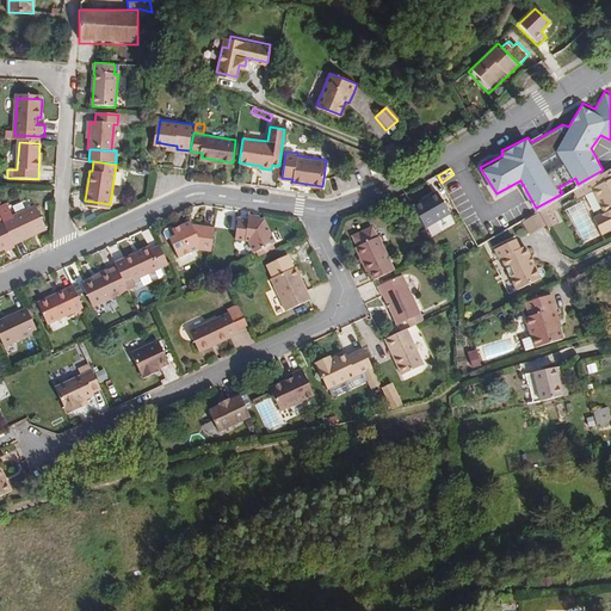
[(610,168),(572,190),(576,198),(593,190),(604,213),(594,216),(603,232),(605,229),(608,232),(610,229),(610,168)]
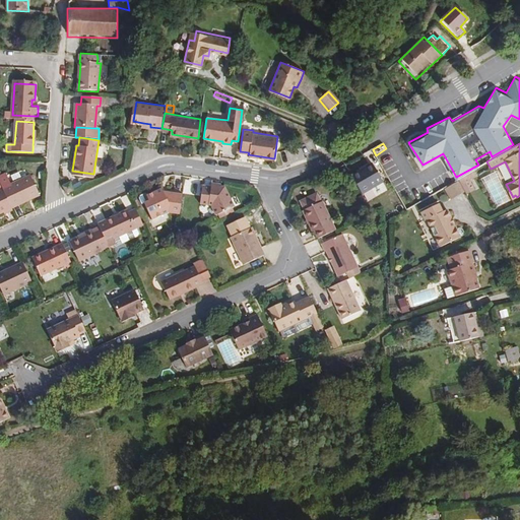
[(376,165),(354,175),(363,192),(384,182),(376,165)]
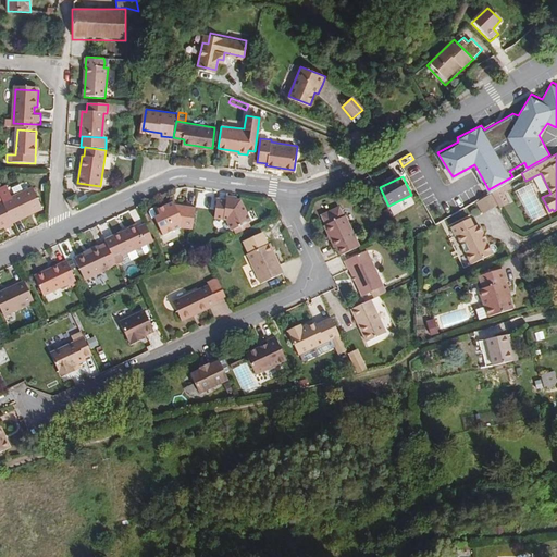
[(39,207),(29,185),(8,195),(1,198),(2,201),(11,220),(39,207)]
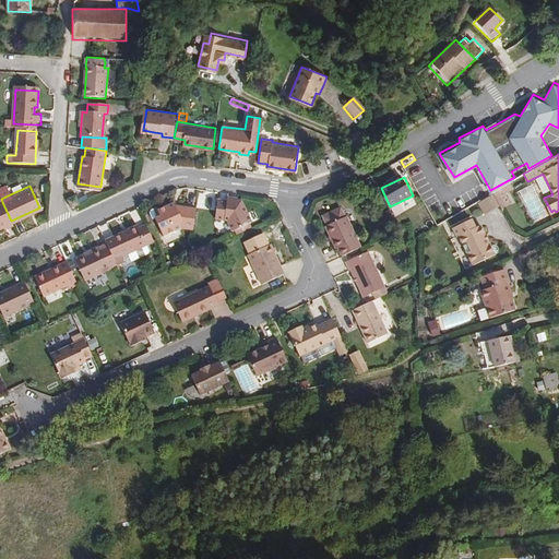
[(511,205),(503,187),(494,192),(499,205),(501,211),(511,205)]
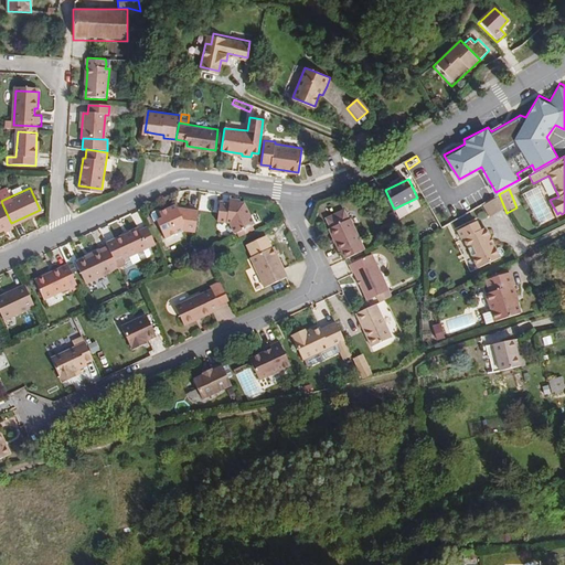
[(490,215),(504,208),(499,194),(493,198),(483,203),(490,215)]
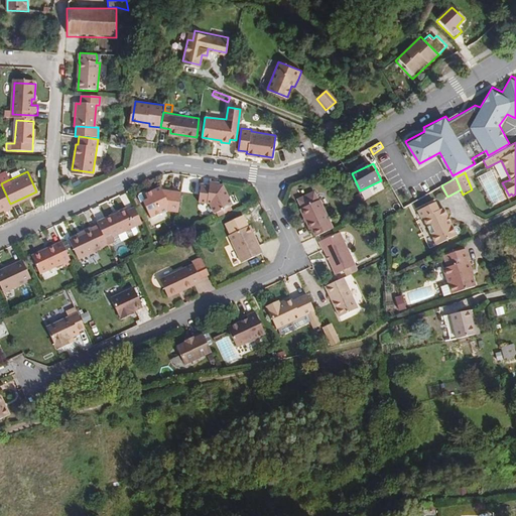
[(219,215),(232,208),(230,205),(233,204),(224,183),(220,183),(221,181),(211,179),(211,181),(211,184),(203,182),(200,200),(211,202),(215,213),(217,212),(219,215)]
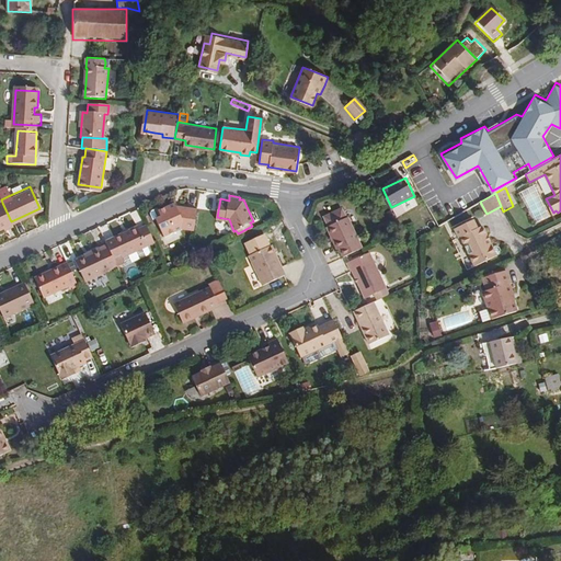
[(80,206),(76,198),(68,202),(72,210),(80,206)]
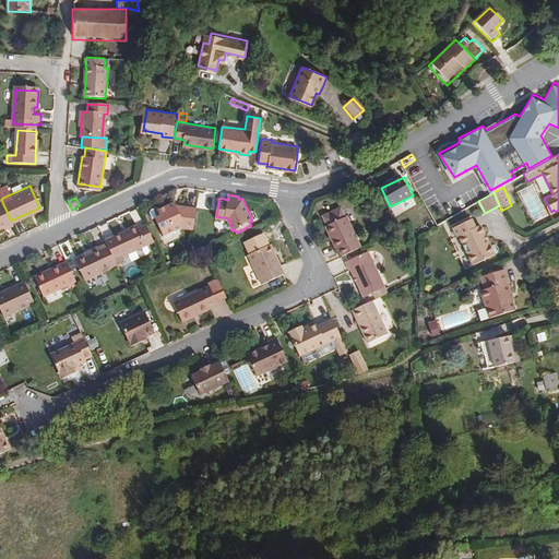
[(11,221),(2,202),(0,202),(0,226),(2,225),(3,227),(12,223),(11,221)]
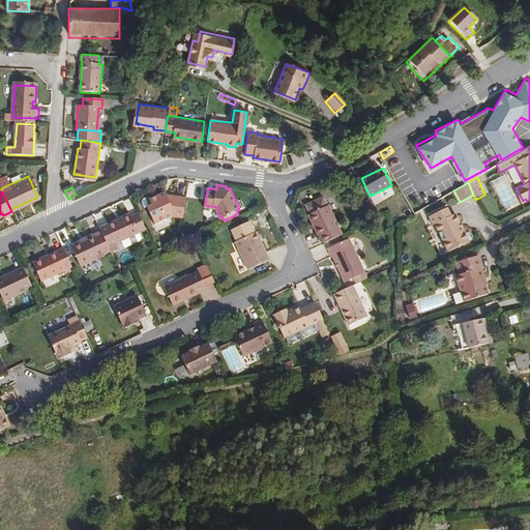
[(182,217),(185,198),(175,196),(176,198),(169,201),(166,195),(165,193),(149,200),(151,204),(147,207),(156,224),(172,215),(182,217)]
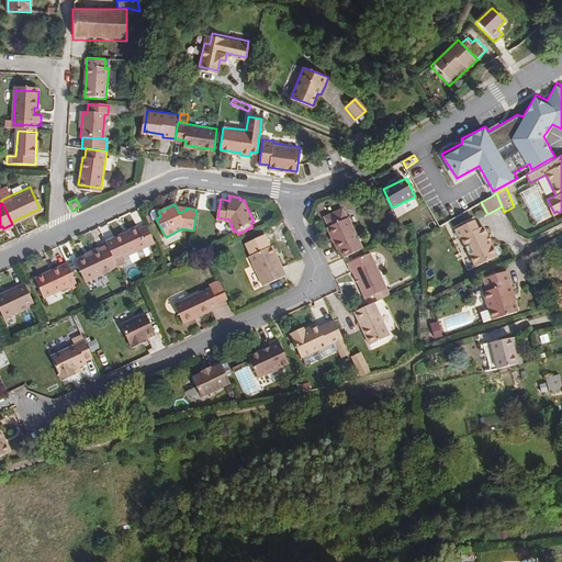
[(160,216),(158,212),(157,210),(153,212),(152,215),(154,221),(156,220),(160,216)]
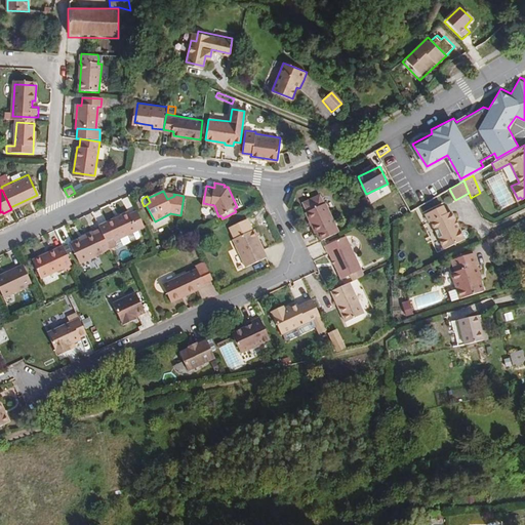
[(321,203),(317,196),(304,202),(308,210),(321,203)]
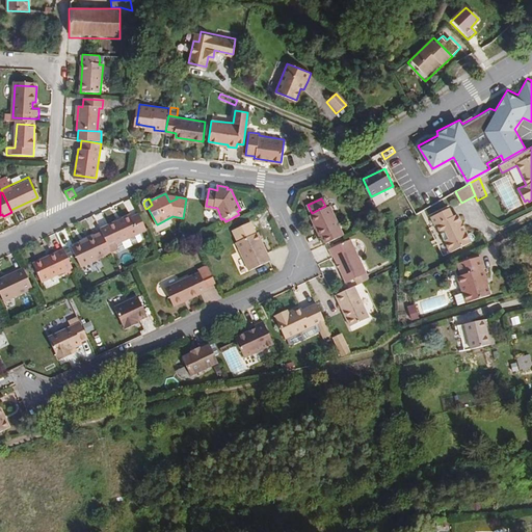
[(343,233),(328,205),(325,206),(312,213),(309,214),(320,237),(321,236),(324,242),(343,233)]
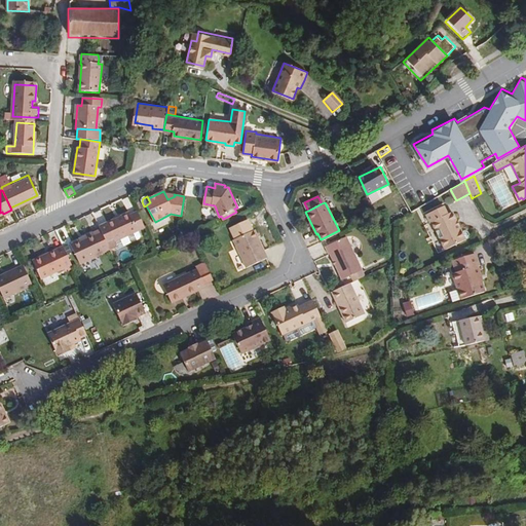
[(457,231),(448,212),(445,214),(441,205),(426,213),(430,221),(431,220),(436,229),(440,227),(444,234),(440,236),(446,248),(463,238),(462,237),(465,235),(466,233),(465,230),(462,230),(459,231),(459,230),(457,231)]
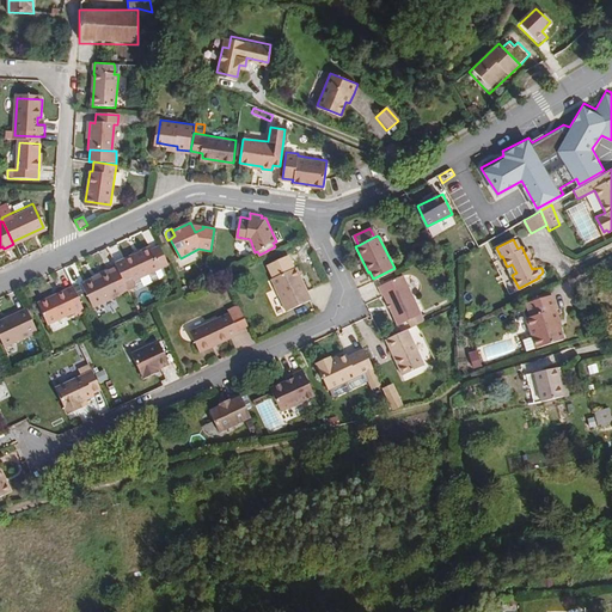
[(164,264),(166,263),(157,244),(150,248),(148,245),(117,262),(118,264),(132,288),(135,286),(133,280),(164,264)]
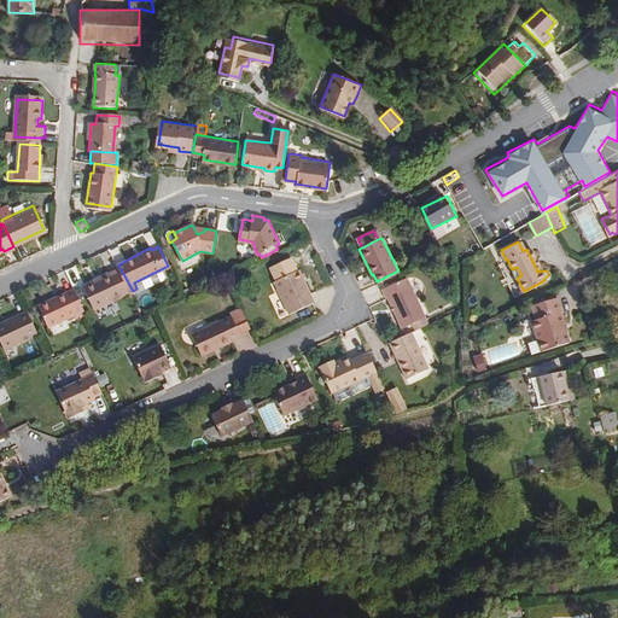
[(540,270),(528,248),(526,249),(537,272),(540,270)]
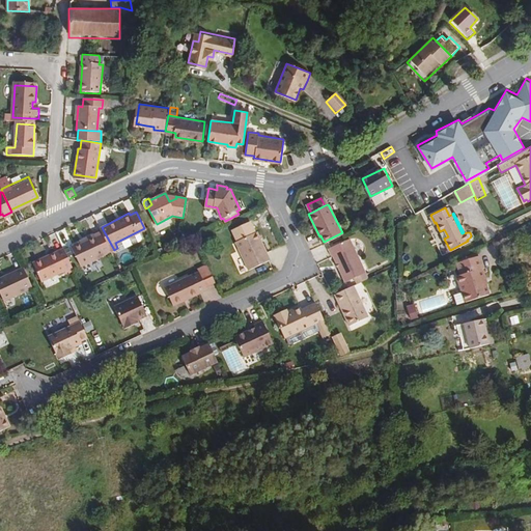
[(81,268),(110,252),(112,251),(114,250),(103,229),(85,240),(85,241),(72,249),(81,268)]
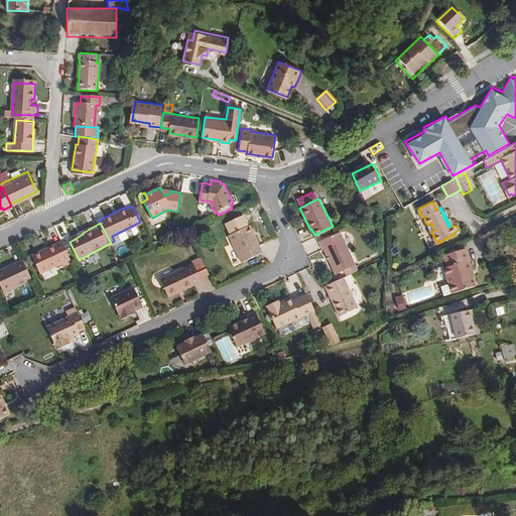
[(113,246),(136,235),(138,230),(138,223),(112,236),(114,241),(113,246)]
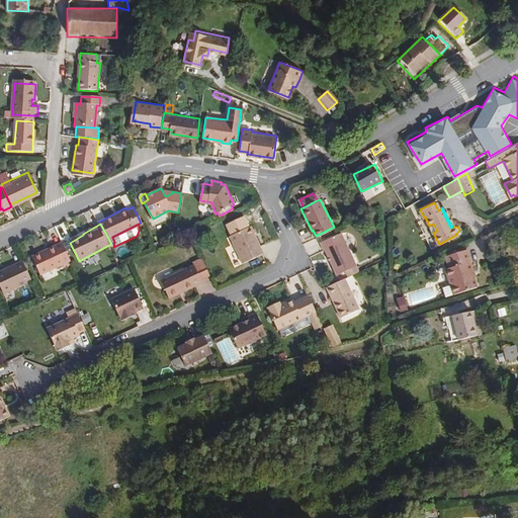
[(231,236),(242,230),(240,226),(228,231),(231,236)]
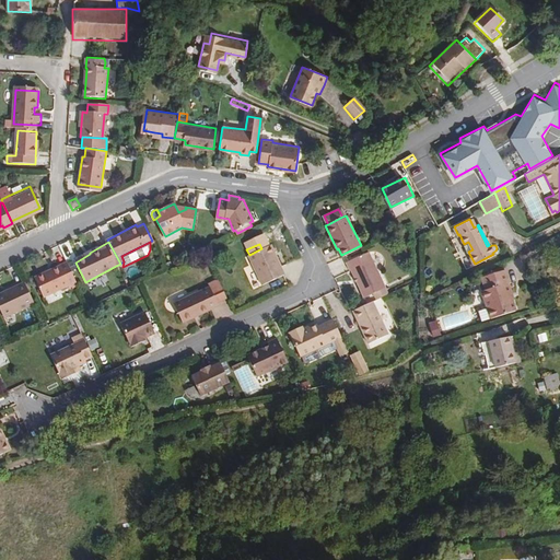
[(278,278),(263,247),(261,248),(249,255),(246,249),(240,253),(243,258),(241,258),(256,288),(278,278)]
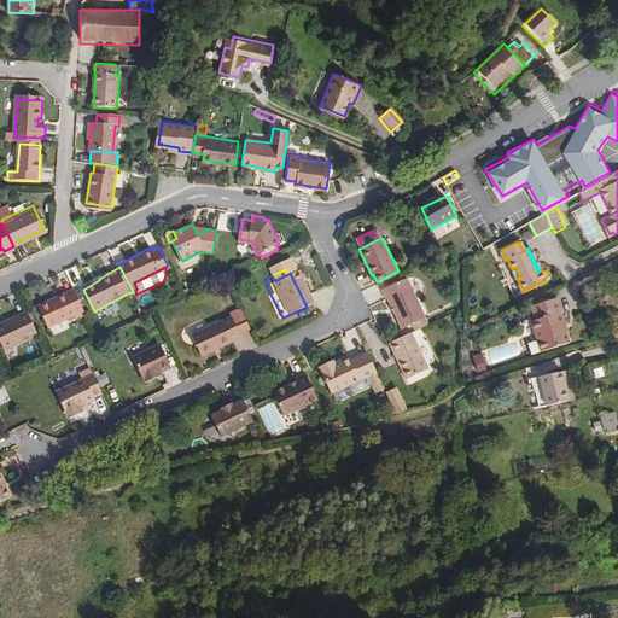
[(425,316),(404,278),(380,290),(385,298),(386,297),(402,328),(413,324),(414,327),(421,324),(419,320),(425,316)]
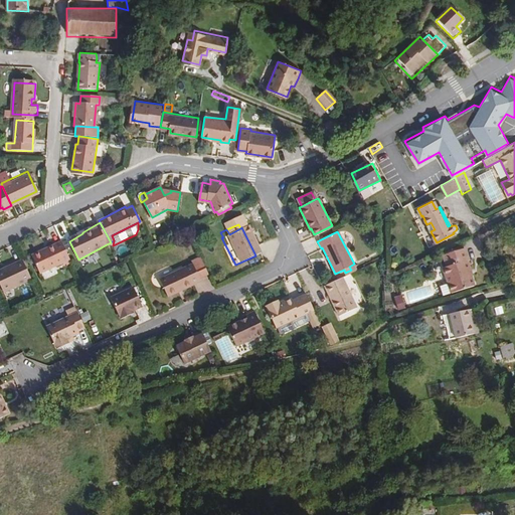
[(437,242),(431,231),(422,235),(428,246),(437,242)]
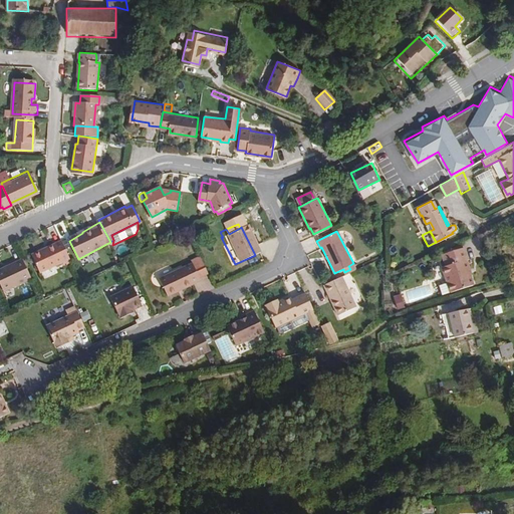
[(67,258),(59,241),(30,255),(38,272),(62,260),(67,258)]
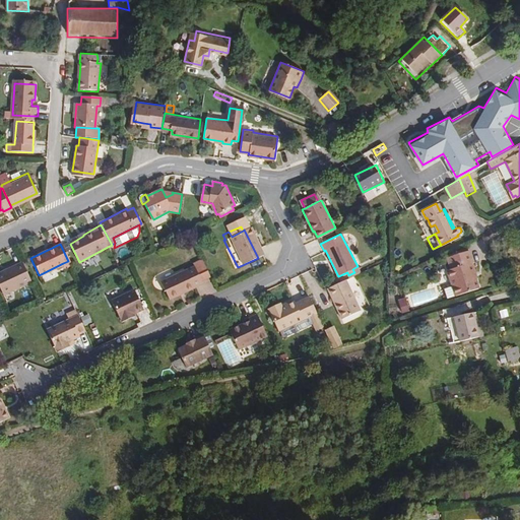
[(476,270),(472,260),(474,259),(470,248),(448,257),(452,267),(449,269),(458,294),(480,285),(477,275),(474,276),(472,272),(476,270)]
